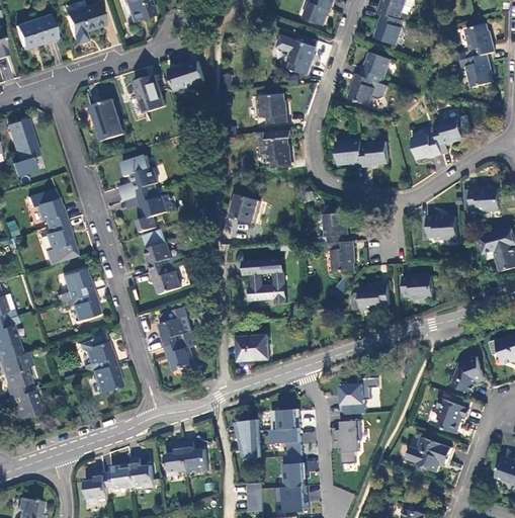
[(61,7),(73,44),(83,41),(80,32),(100,25),(93,4),(82,7),(80,0),(61,7)]
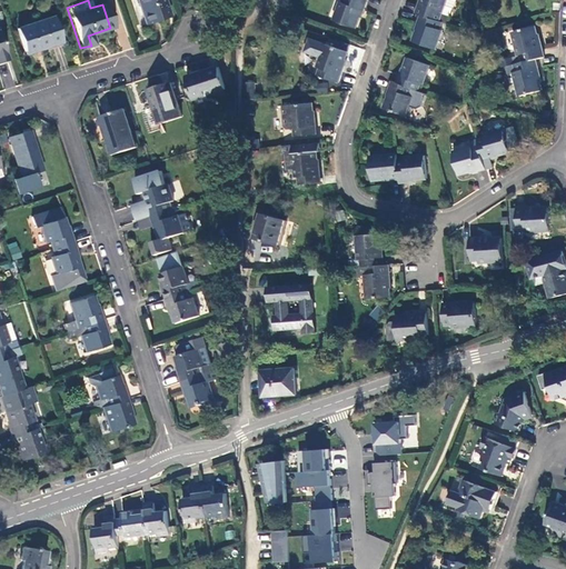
[(166,18),(159,0),(133,0),(142,26),(166,18)]
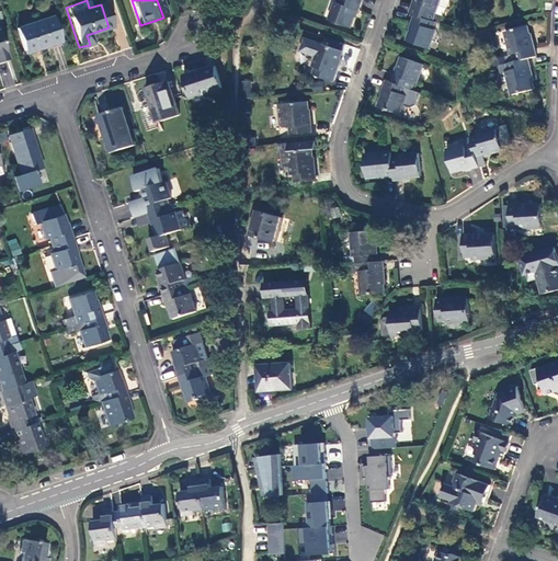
[(355,11),(357,2),(349,0),(336,0),(334,3),(332,3),(326,21),(348,27),(353,10),(355,11)]
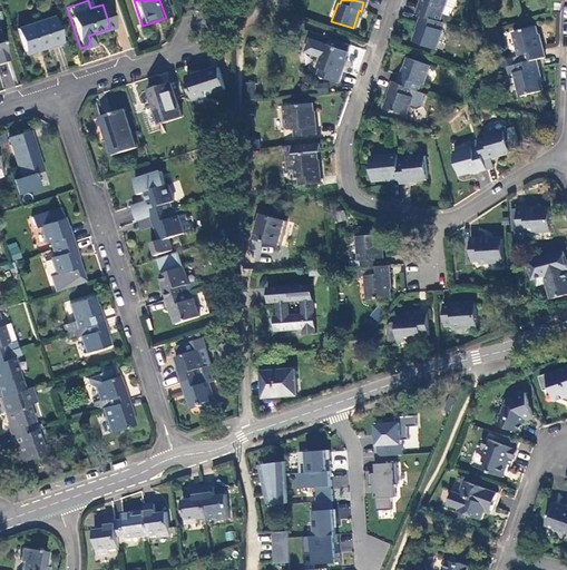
[(437,21),(440,13),(443,0),(456,0),(457,0),(419,0),(418,6),(416,6),(413,12),(418,15),(437,21)]
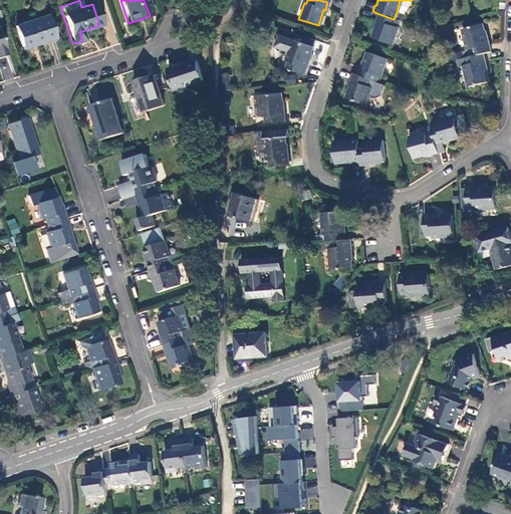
[(404,14),(397,12),(394,19),(397,20),(401,22),(404,14)]
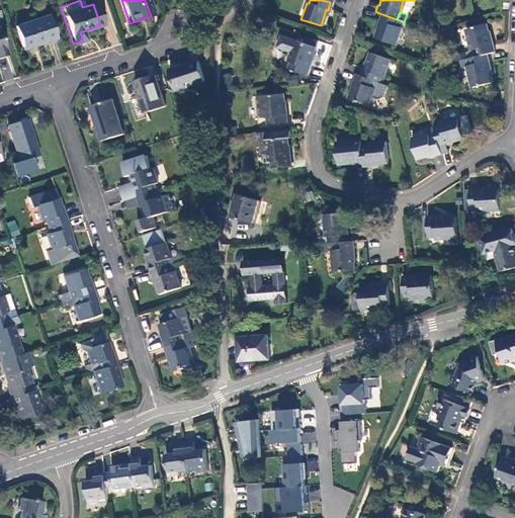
[(398,27),(400,20),(397,19),(379,13),(377,20),(378,21),(373,37),(394,45),(399,27),(398,27)]
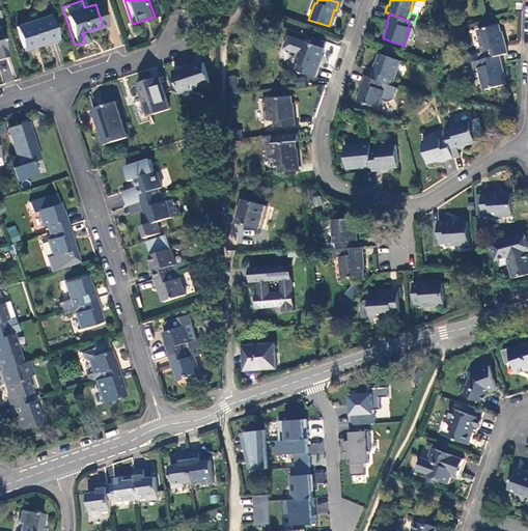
[(47,18),(14,28),(21,49),(42,42),(43,44),(54,40),(47,18)]
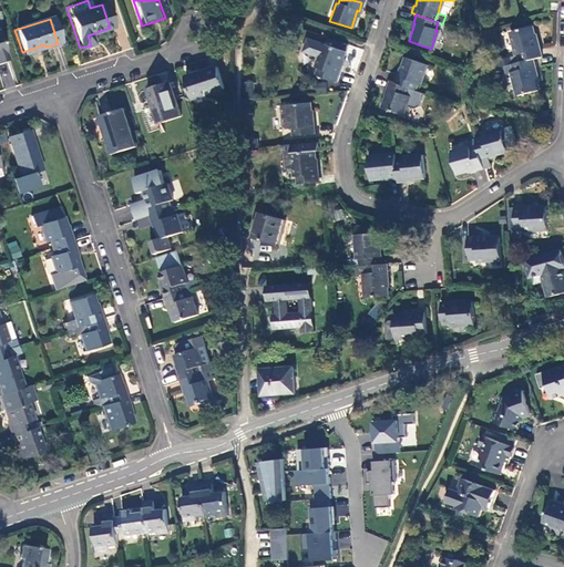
[(516,59),(518,62),(531,59),(540,57),(536,43),(535,43),(530,27),(508,32),(514,54),(515,54),(516,59)]
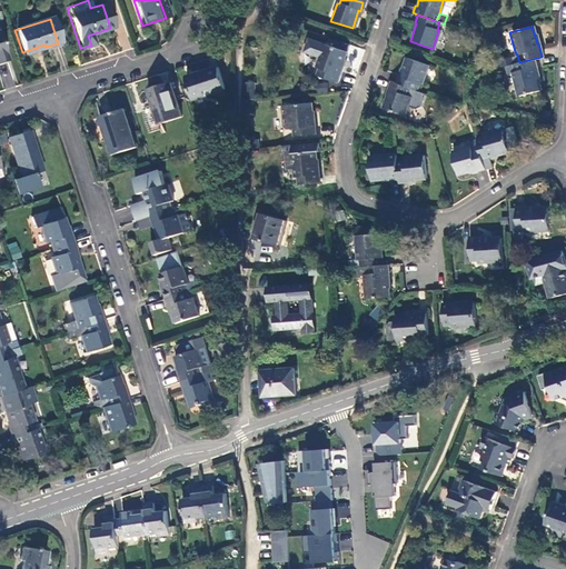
[(345,52),(324,45),(315,67),(317,68),(315,76),(335,83),(340,67),(339,66),(345,52)]
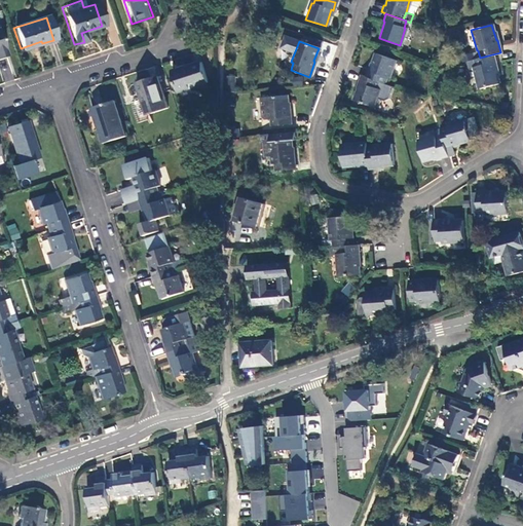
[(366,69),(363,76),(378,82),(383,83),(385,77),(388,78),(395,61),(373,53),(368,70),(366,69)]
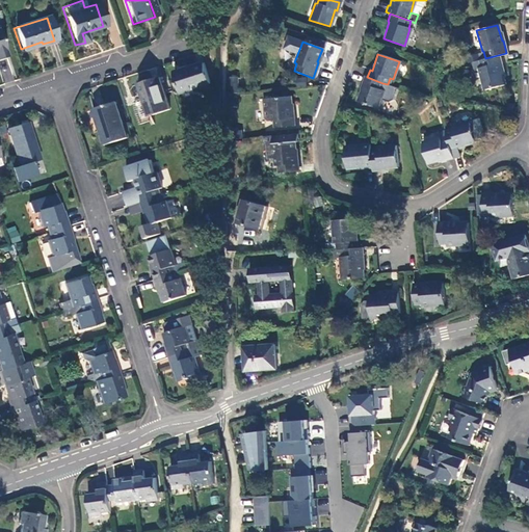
[(502,71),(498,55),(485,58),(479,60),(477,60),(479,68),(477,69),(483,89),(504,84),(501,72),(502,71)]
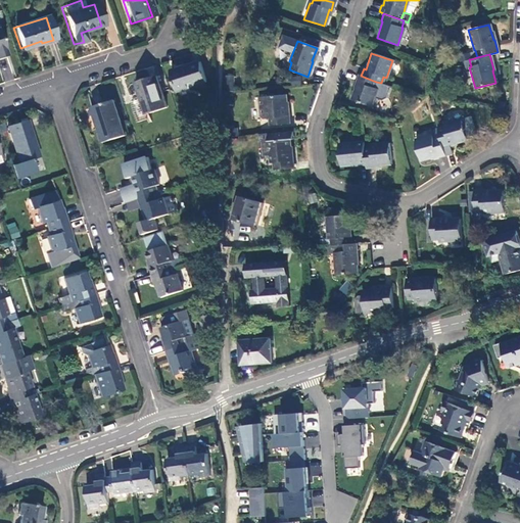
[(198,61),(170,70),(176,92),(204,82),(198,61)]
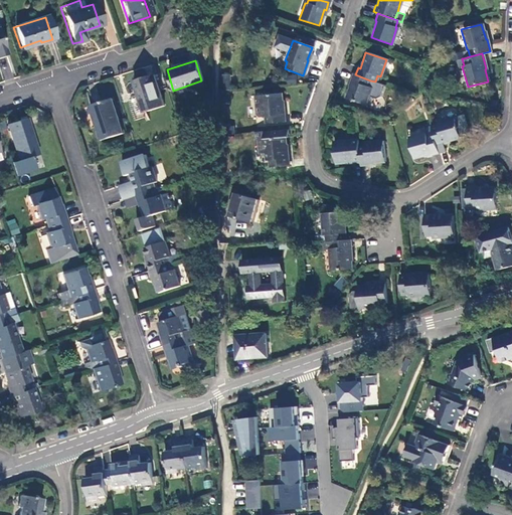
[(368,87),(370,80),(355,74),(351,72),(349,80),(350,81),(345,98),(365,105),(371,88),(368,87)]
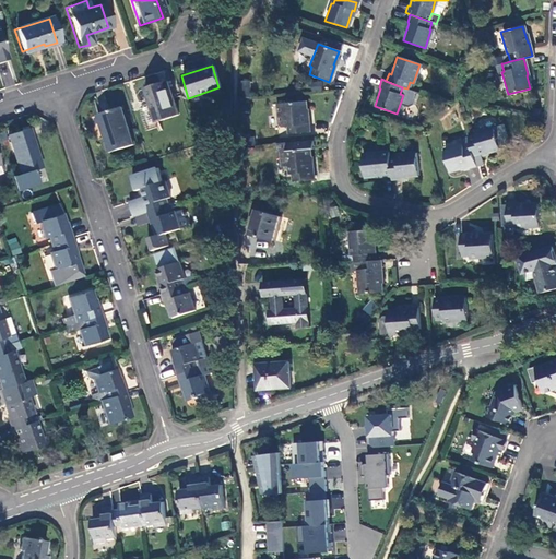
[(176,116),(165,81),(143,88),(154,122),(176,116)]
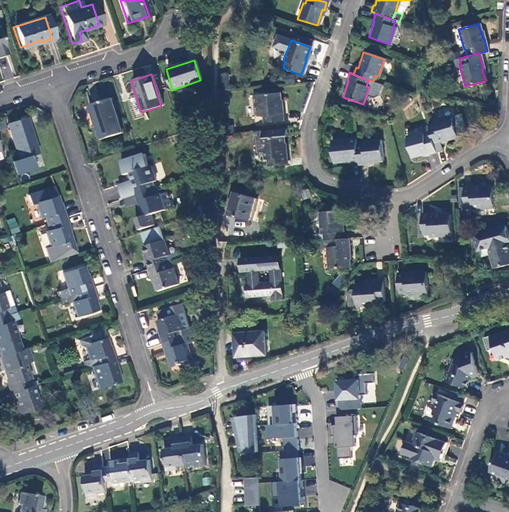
[(291,76),(283,76),(284,84),(292,83),(291,76)]
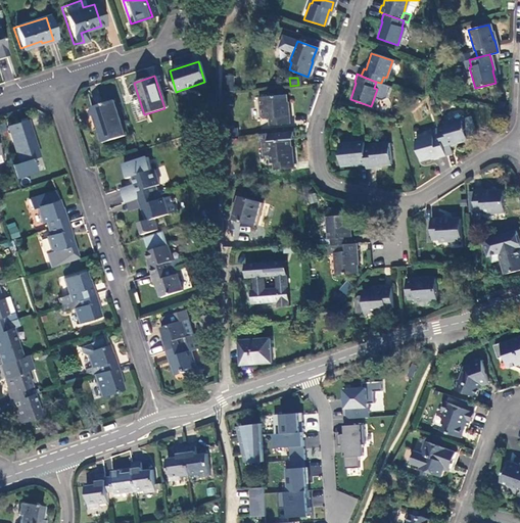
[(284,95),(256,97),(258,116),(262,119),(268,119),(268,126),(288,124),(287,108),(285,108),(284,95)]
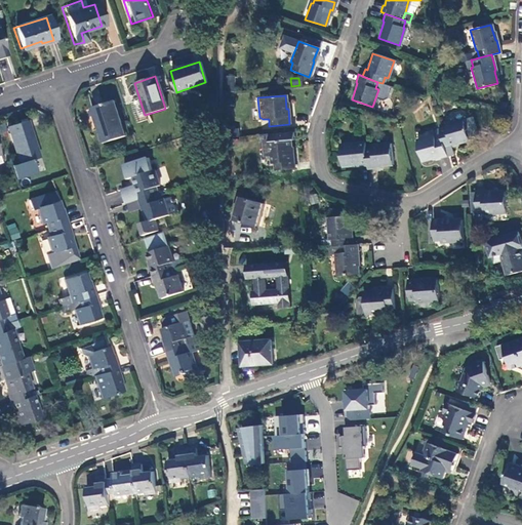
[(123,136),(112,101),(90,108),(102,144),(123,136)]
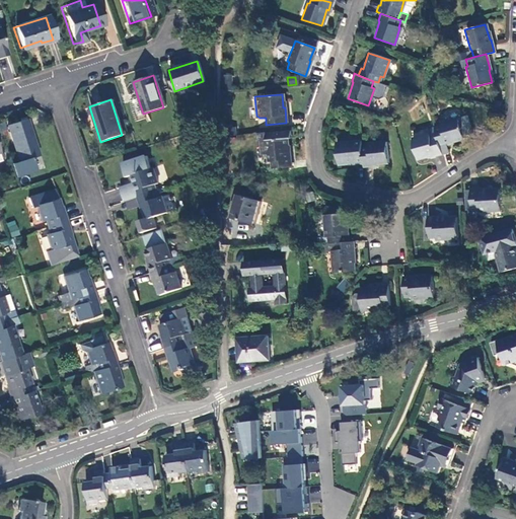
[(439,125),(432,127),(434,134),(440,154),(447,152),(445,144),(461,139),(460,137),(457,123),(466,121),(464,115),(439,123),(439,125)]
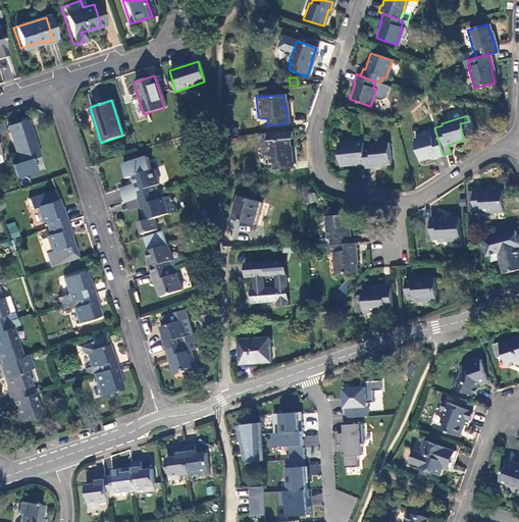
[(36,158),(23,121),(5,126),(16,164),(36,158)]
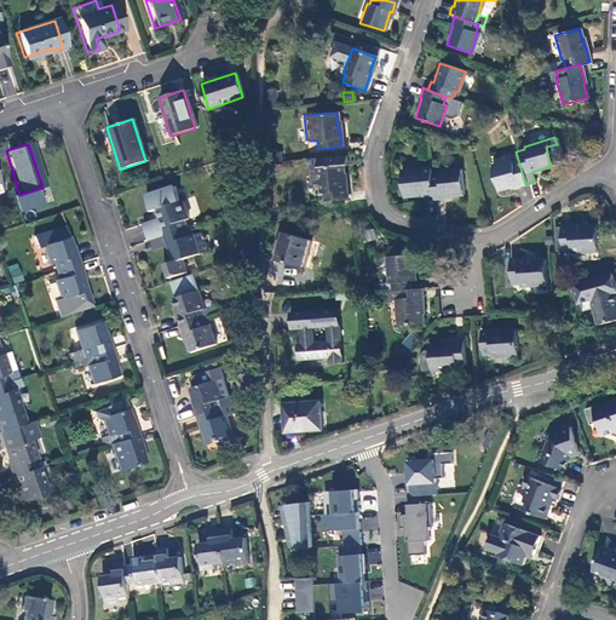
[(562,160),(557,144),(546,147),(550,164),(562,160)]
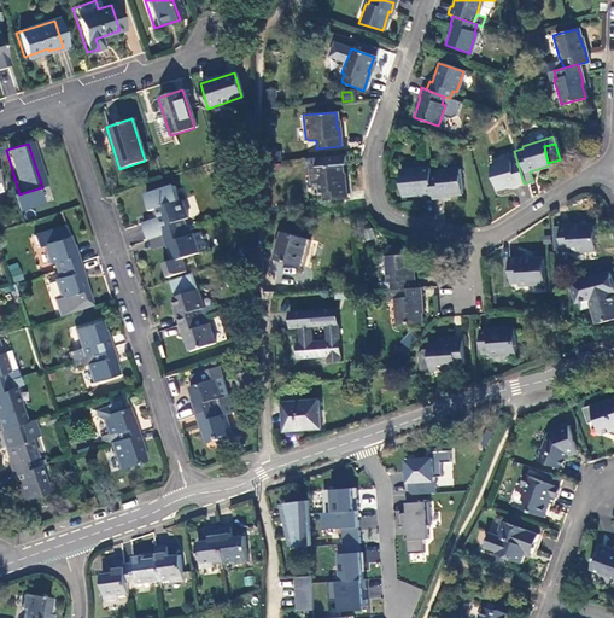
[(340,164),(340,156),(303,158),(303,163),(307,168),(308,178),(311,184),(316,184),(317,192),(320,192),(321,202),(345,199),(343,180),(341,180),(340,164)]
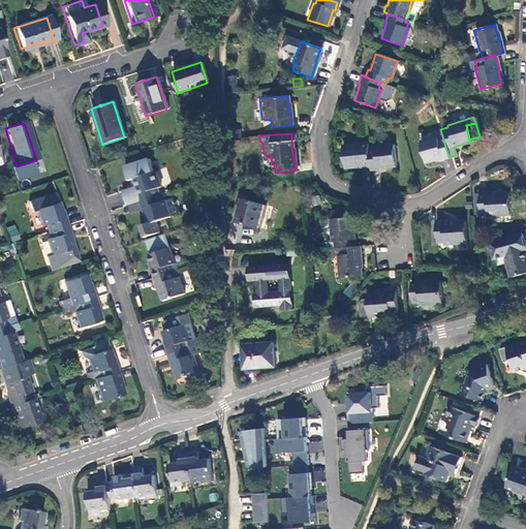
[(441,158),(449,157),(442,136),(436,138),(435,135),(418,141),(424,162),(440,157),(441,158)]
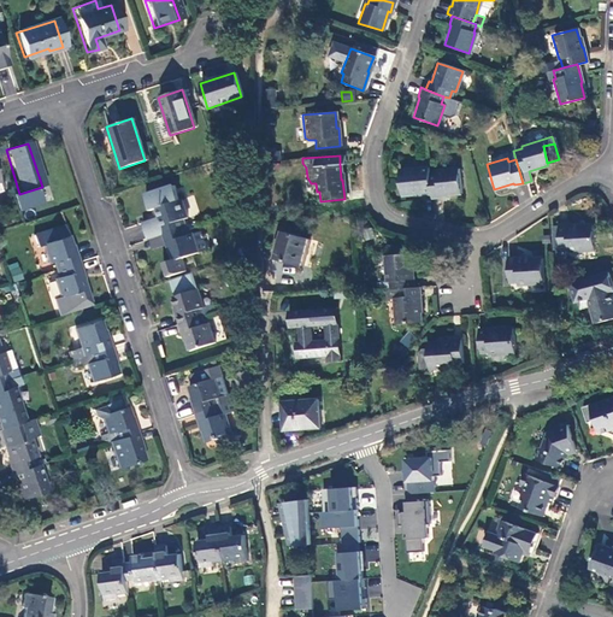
[(420,197),(429,195),(428,174),(426,168),(398,170),(399,195),(419,193),(420,197)]
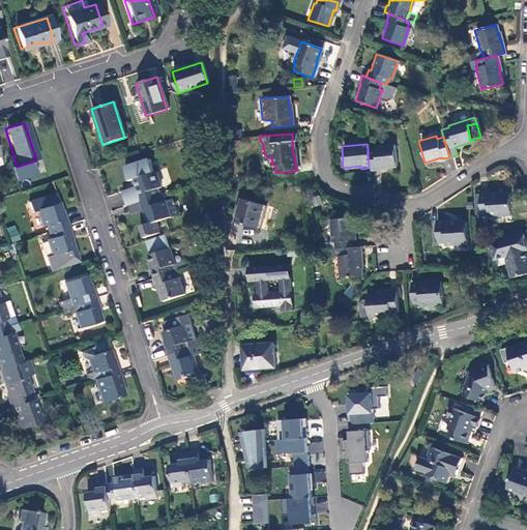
[(375,149),(368,149),(369,168),(369,171),(377,170),(377,168),(394,166),(392,145),(374,146),(375,149)]
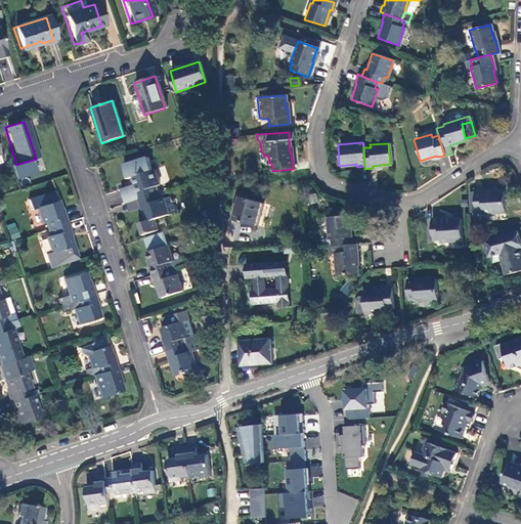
[(125,203),(136,200),(156,192),(154,186),(158,185),(153,169),(150,170),(146,158),(121,166),(126,179),(131,177),(133,184),(118,189),(123,204),(125,203)]
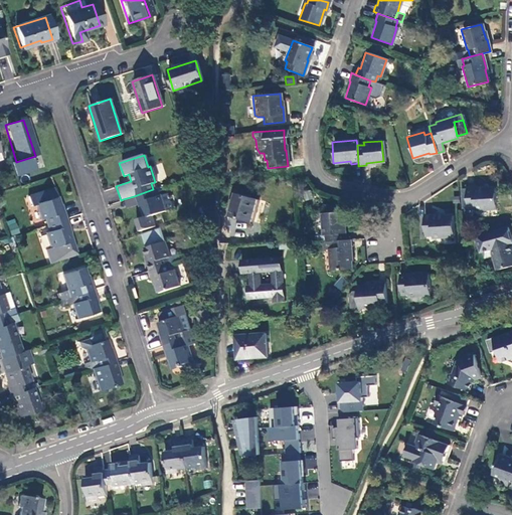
[(481,187),(460,188),(461,208),(472,207),(473,210),(494,208),(493,188),(481,188),(481,187)]
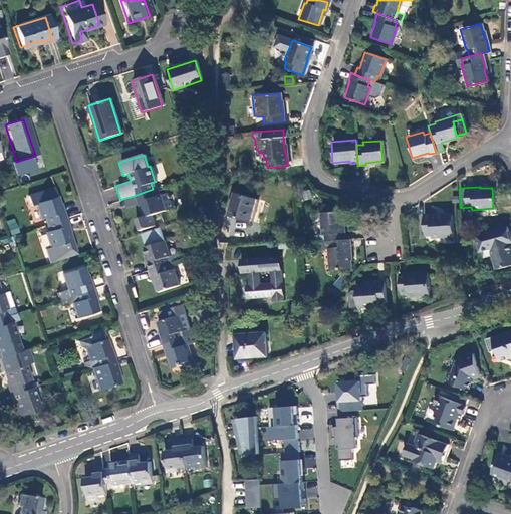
[(59,212),(51,188),(25,196),(28,206),(33,205),(38,219),(41,218),(44,225),(63,219),(60,211),(59,212)]
